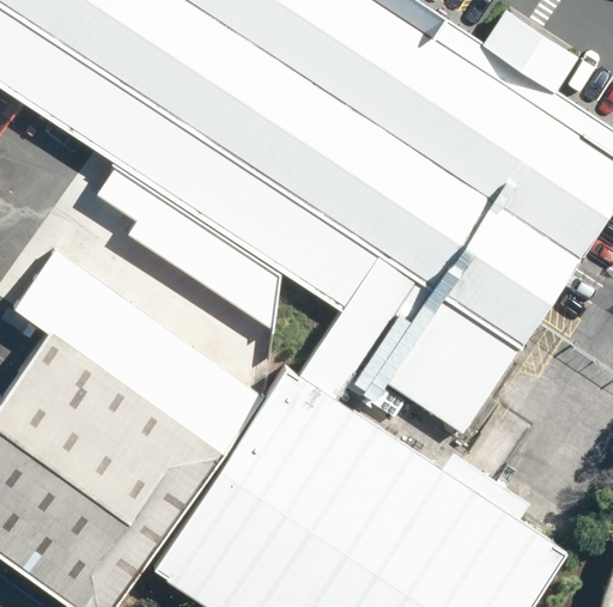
[(376,0),(612,153),(612,152),(612,76),(496,0),(376,0)]
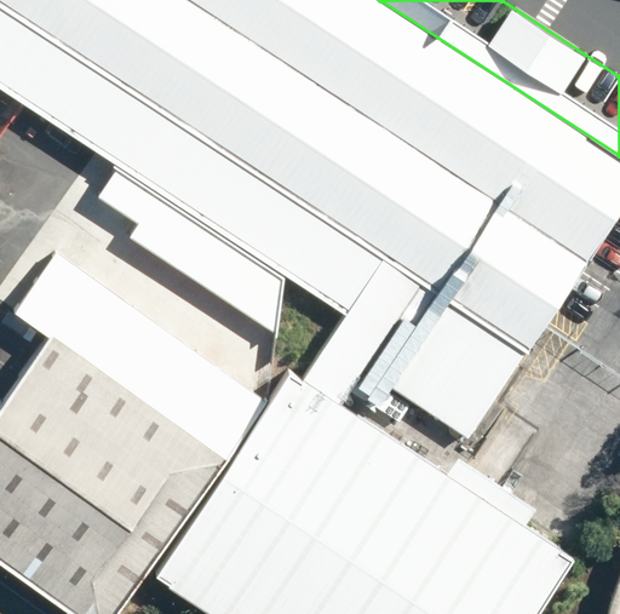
[(0,7),(0,90),(344,316),(382,257),(0,7)]
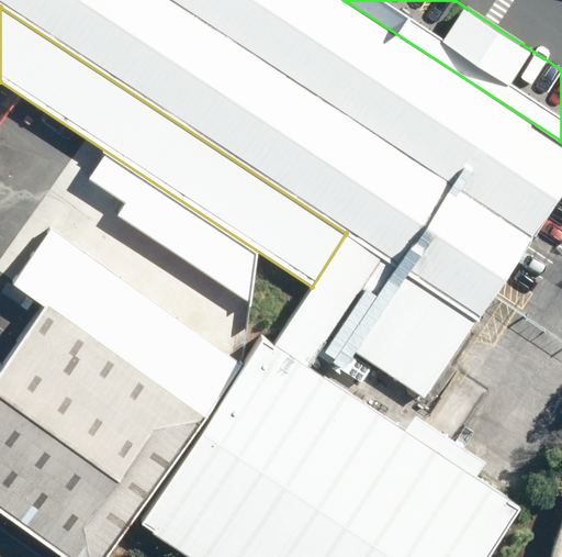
[(0,379),(0,521),(53,556),(100,556),(237,354),(44,225),(0,290),(0,299),(37,324),(0,379)]
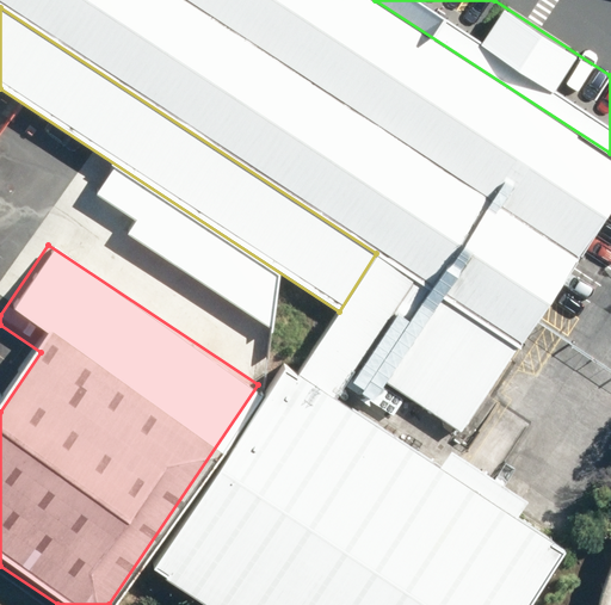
[(376,253),(339,312),(298,377),(335,401),(357,364),(463,432),(520,346),(376,253)]
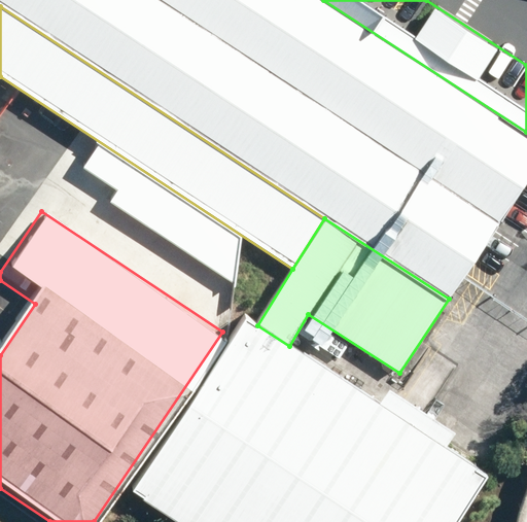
[(246,317),(132,490),(179,521),(454,521),(486,475),(289,346),(257,325),(246,317)]
